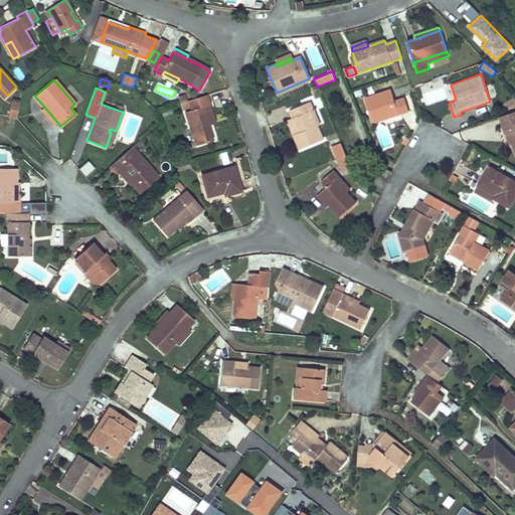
[(373,123),(383,119),(382,117),(398,111),(399,113),(409,110),(404,98),(395,101),(391,90),(365,99),(373,123)]
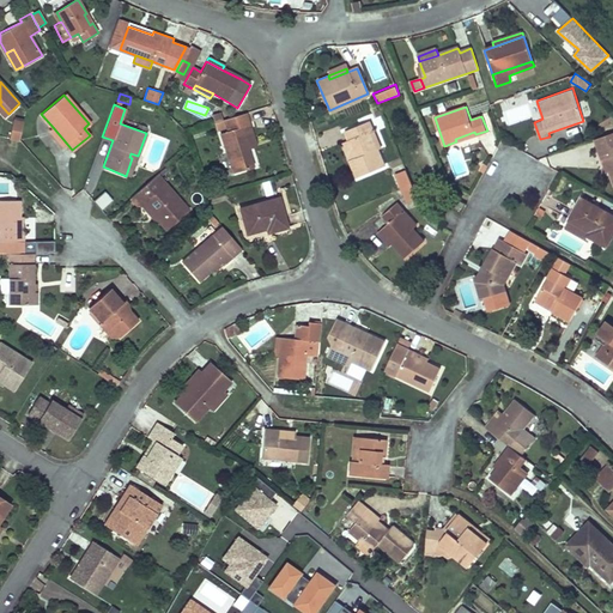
[(223,120),(225,127),(226,131),(222,133),(234,174),(253,167),(249,147),(246,149),(246,145),(252,144),(246,125),(250,123),(248,111),(223,120)]
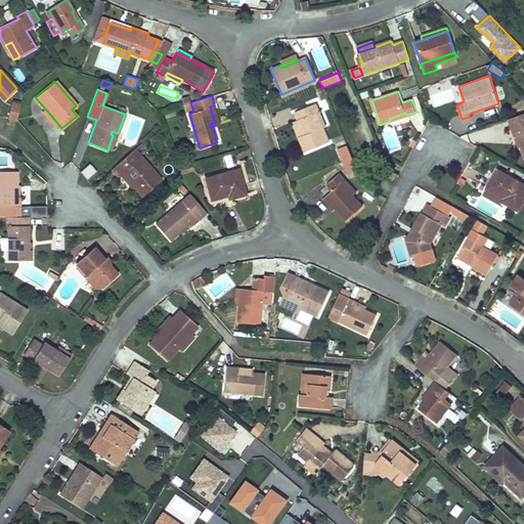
[(11,99),(8,119),(16,121),(20,101),(11,99)]
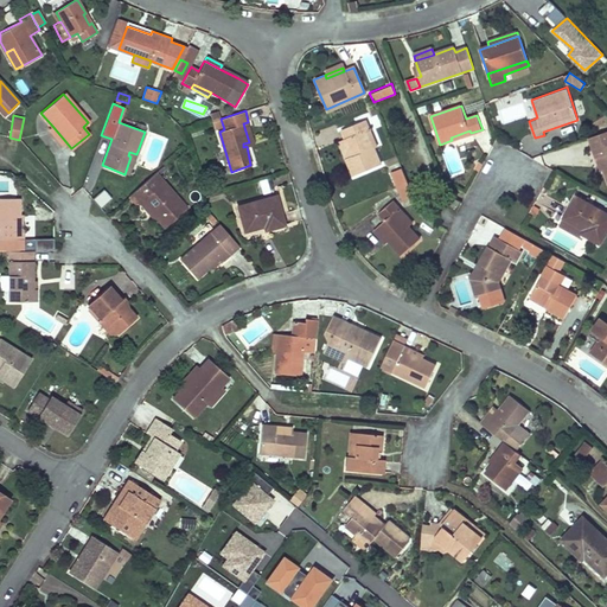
[(223,126),(221,119),(211,122),(213,128),(223,126)]
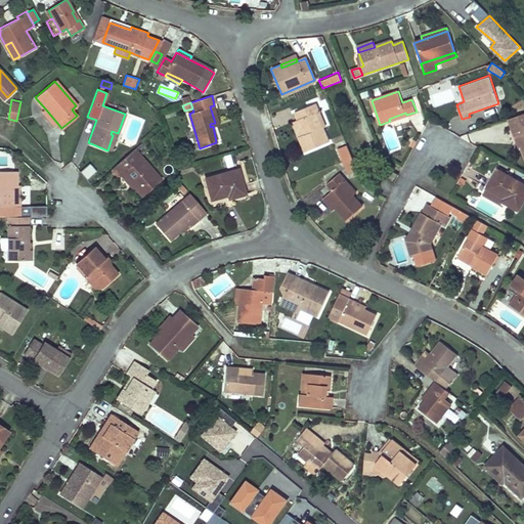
[(293,112),(296,119),(302,134),(297,136),(303,151),(326,141),(320,127),(315,112),(317,111),(314,102),(293,112)]
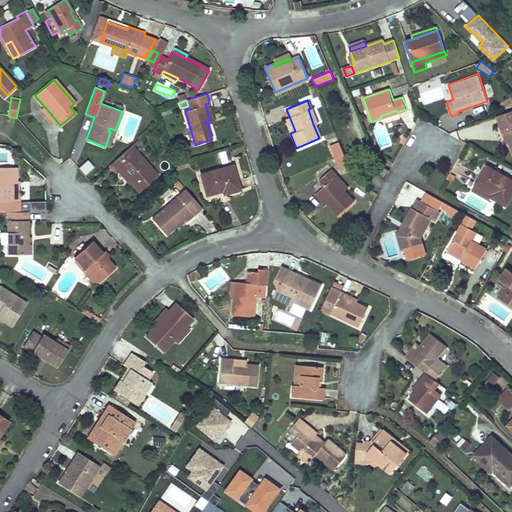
[(205,124),(208,123),(214,121),(209,103),(205,104),(210,120),(205,121),(205,124)]
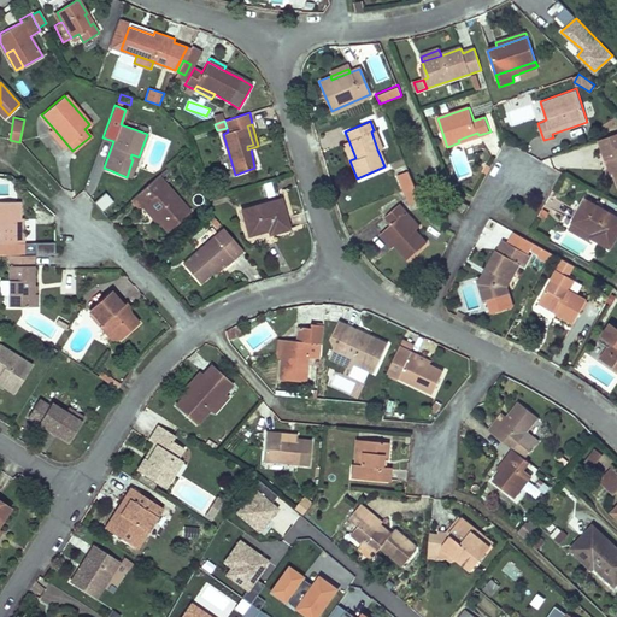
[(66,144),(53,128),(48,131),(63,147),(66,144)]
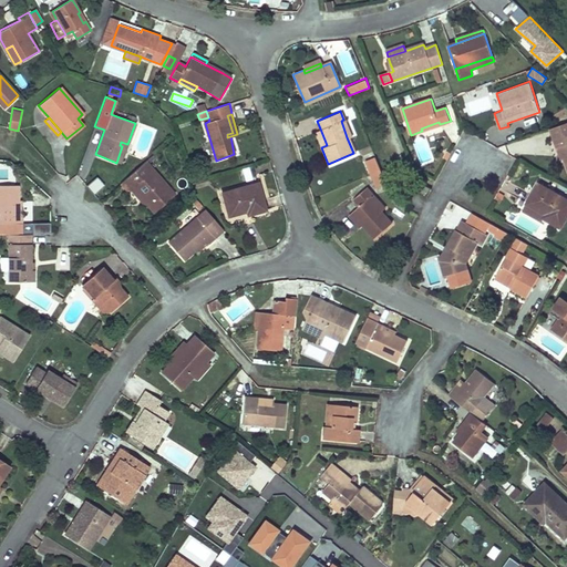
[(343,120),(341,121),(347,137),(350,136),(343,120)]
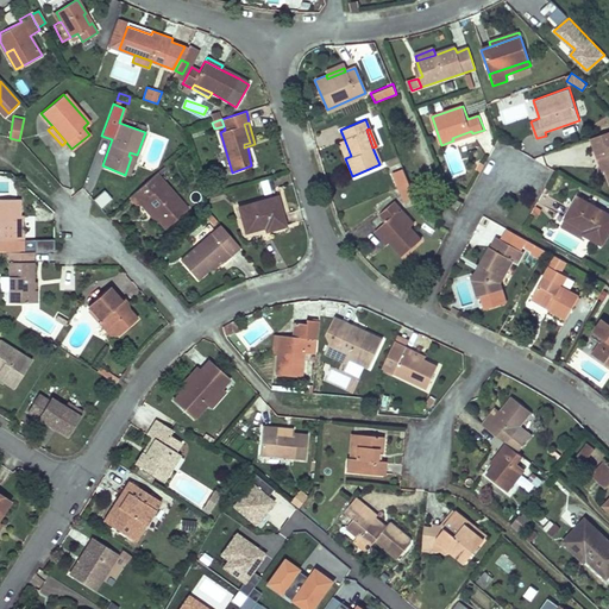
[(452,138),(453,140),(472,133),(471,131),(452,138)]
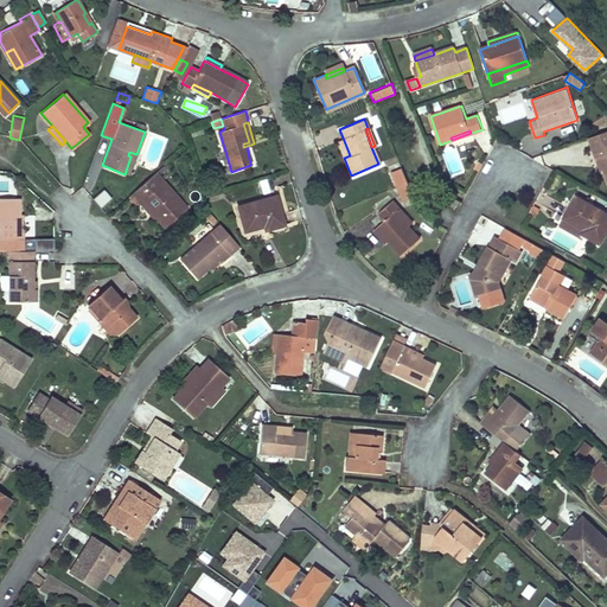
[(606,134),(606,131),(589,136),(596,157),(599,155),(605,170),(606,176),(606,134)]
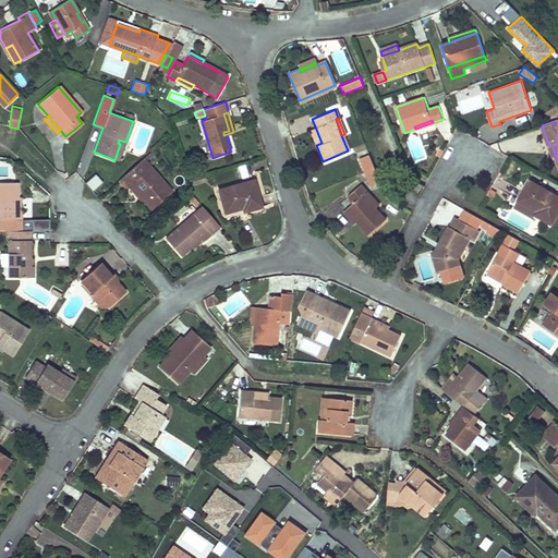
[(315,126),(310,129),(316,145),(322,143),(315,126)]
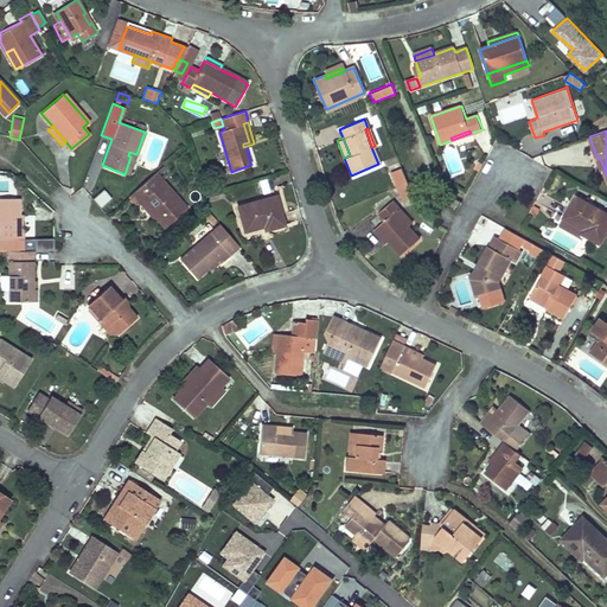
[(131,157),(125,174),(128,174),(136,154),(129,152),(128,155),(131,157)]
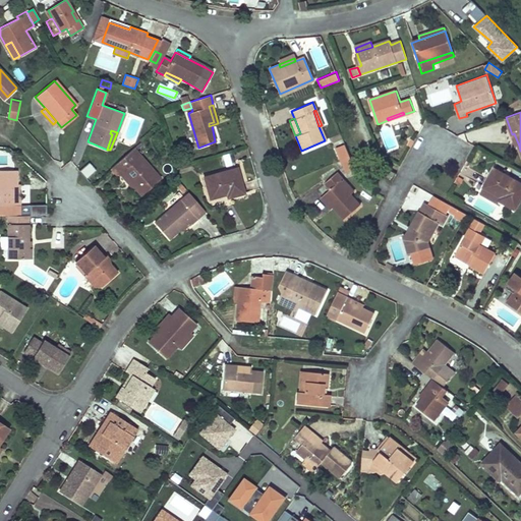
[(335,150),(340,159),(349,155),(345,146),(335,150)]
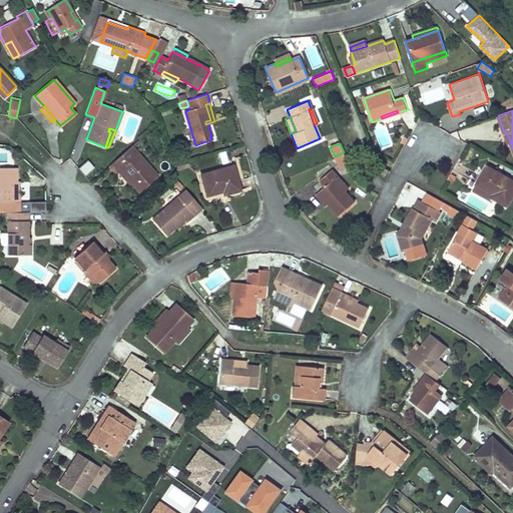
[(118,171),(121,168),(133,183),(131,184),(139,192),(157,175),(132,145),(119,157),(109,165),(115,172),(117,170),(118,171)]
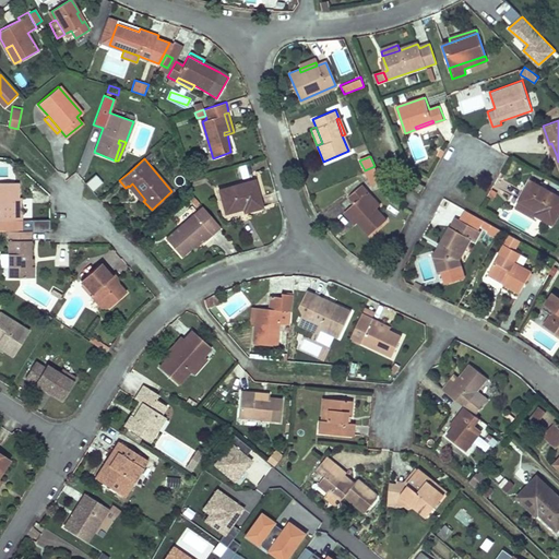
[(242,178),(250,176),(247,163),(238,166),(242,178)]
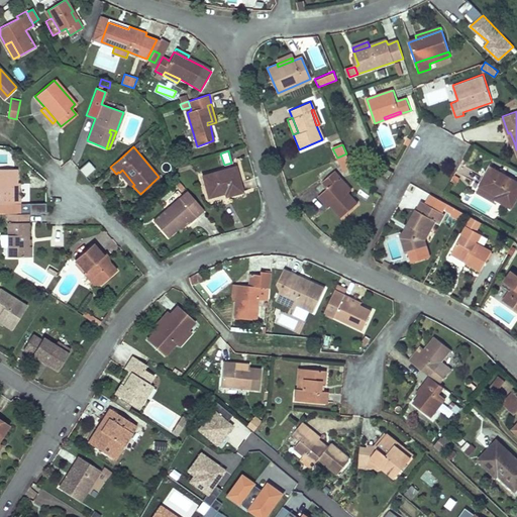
[(342,172),(351,168),(346,153),(337,158),(342,172)]
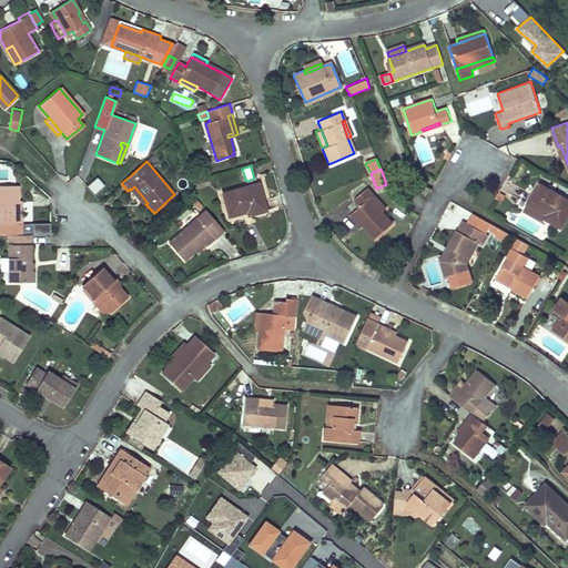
[(198,182),(210,179),(208,173),(195,176),(198,182)]
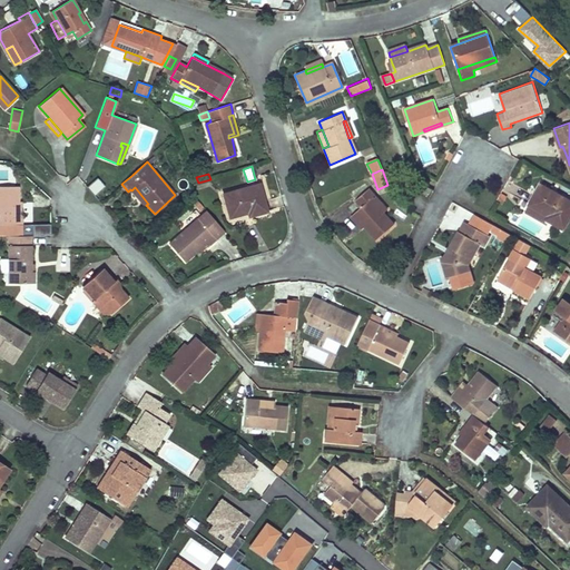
[(98,178),(88,186),(95,194),(105,186),(98,178)]
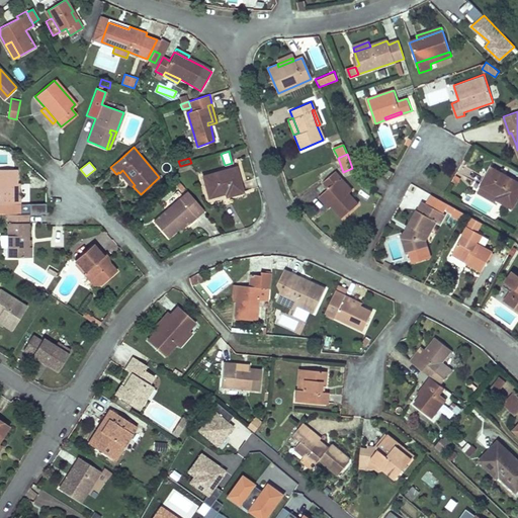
[(385,166),(380,175),(390,180),(394,172),(385,166)]
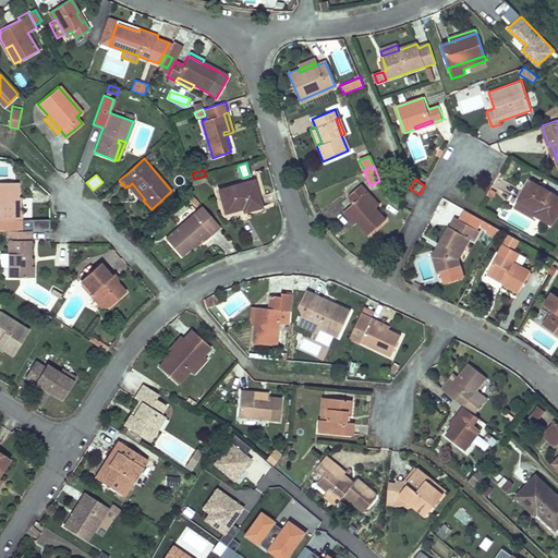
[(557,194),(529,179),(518,198),(533,207),(534,205),(538,206),(534,213),(552,222),(557,210),(557,194)]
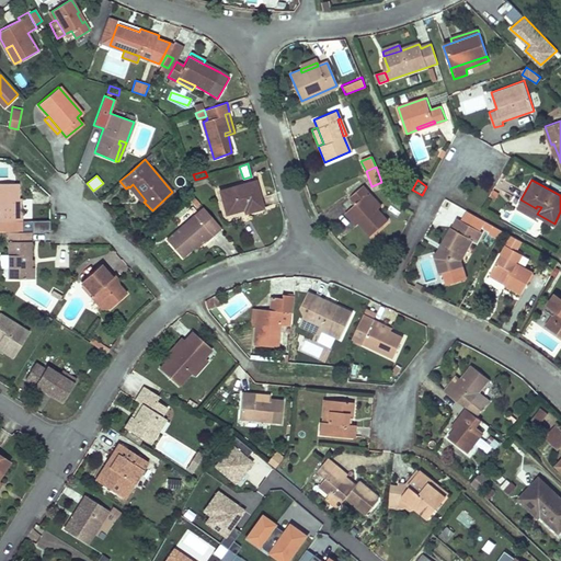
[(19,213),(19,198),(18,183),(0,182),(0,220),(22,220),(22,213),(19,213)]
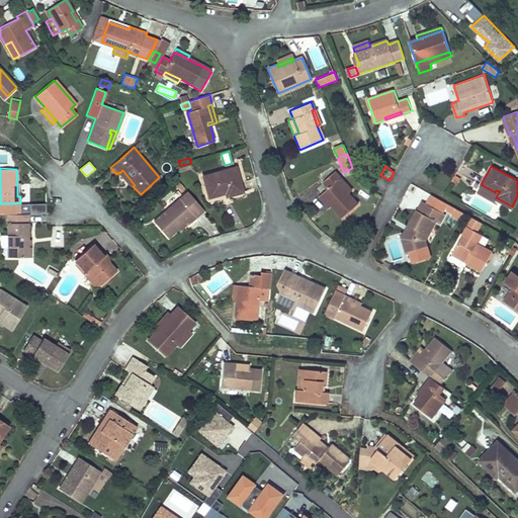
[(236,168),(203,177),(209,197),(227,193),(228,196),(243,191),(236,168)]
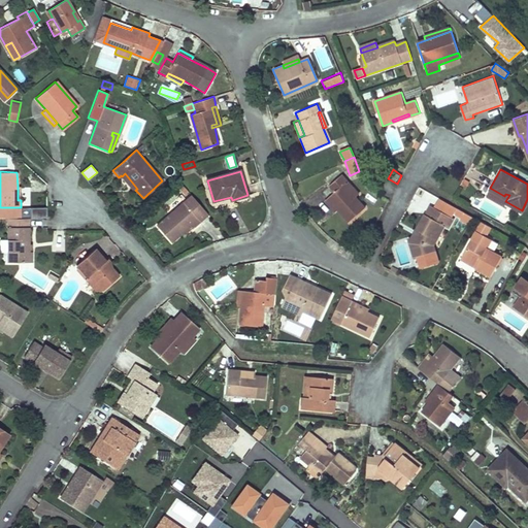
[(137,189),(125,173),(122,176),(134,191),(135,190),(137,189)]
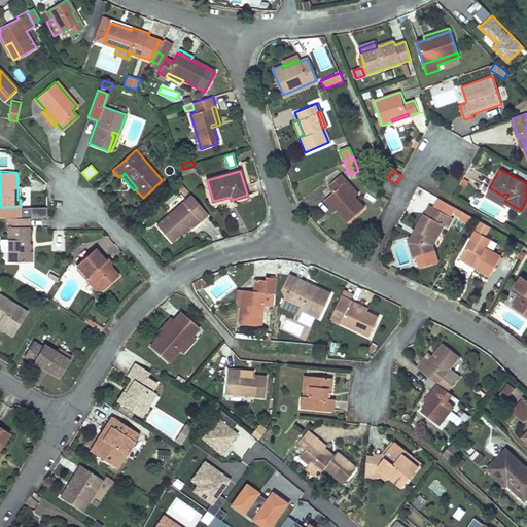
[(335,190),(326,198),(338,209),(349,221),(364,206),(354,195),(343,183),(346,180),(340,174),(327,184),(335,190)]
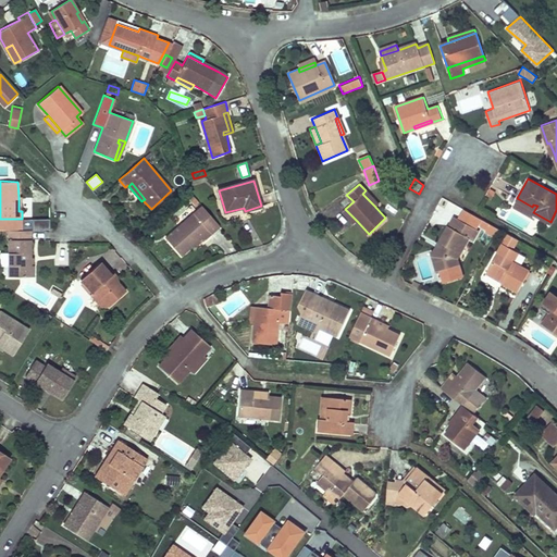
[(491,198),(494,190),(489,187),(485,195),(491,198)]
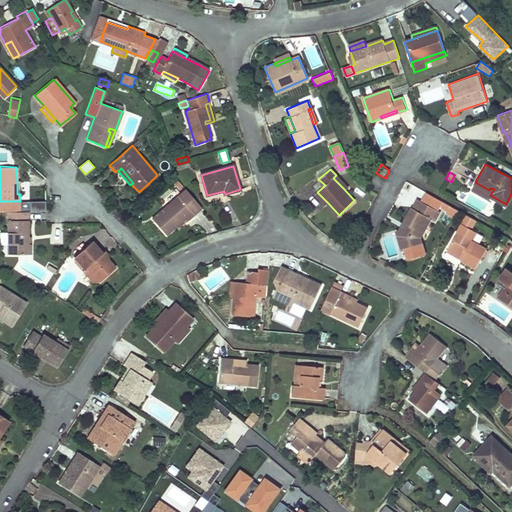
[(336,175),(333,178),(344,189),(347,187),(336,175)]
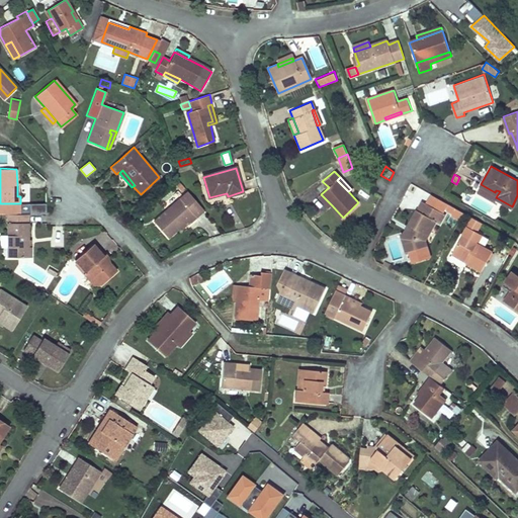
[(500,191),(496,190),(495,192),(481,184),(478,190),(495,199),(496,197),(500,191)]
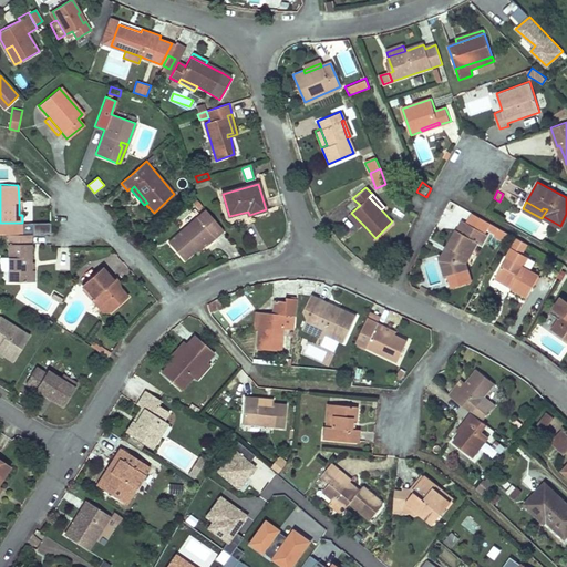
[(197,217),(168,241),(184,259),(197,248),(206,240),(208,243),(209,244),(216,237),(224,230),(216,220),(206,209),(197,217)]
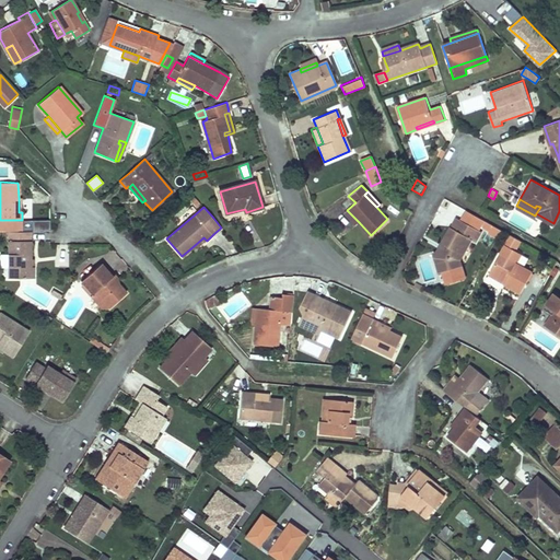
[(359,222),(347,210),(343,213),(354,226),(359,222)]
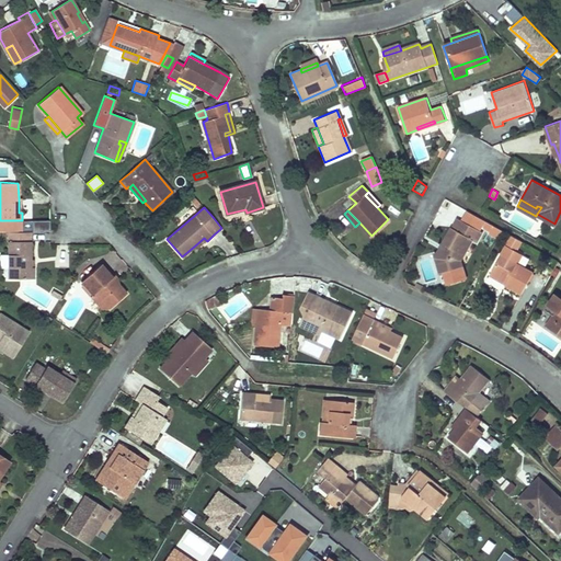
[(457,217),(450,227),(456,230),(461,220),(457,217)]
